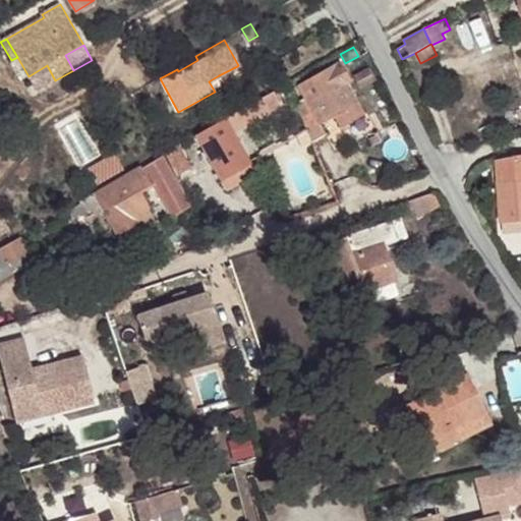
[(304,98),(295,103),(312,141),(325,134),(319,123),(334,114),(341,125),(362,113),(345,83),(348,80),(338,63),(298,87),(304,98)]
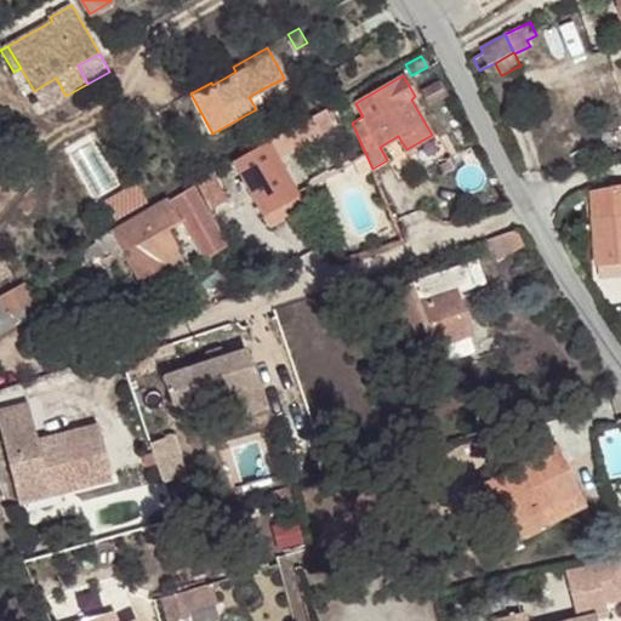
[(56,78),(34,91),(45,108),(66,96),(56,78)]
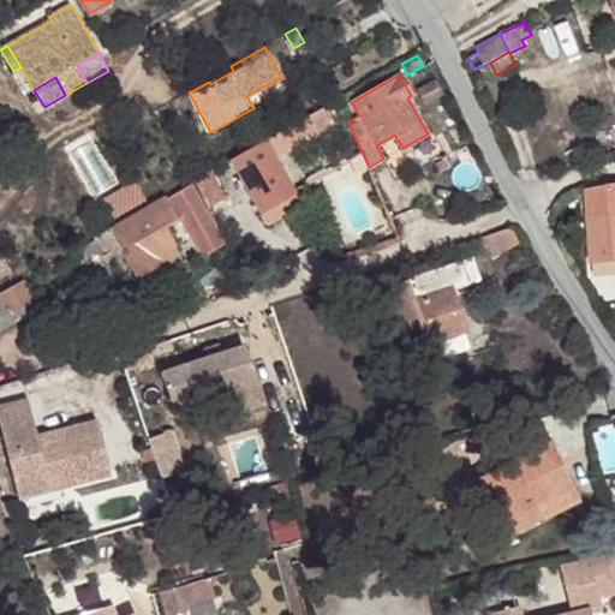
[(280,78),(258,89),(269,108),(290,96),(280,78)]
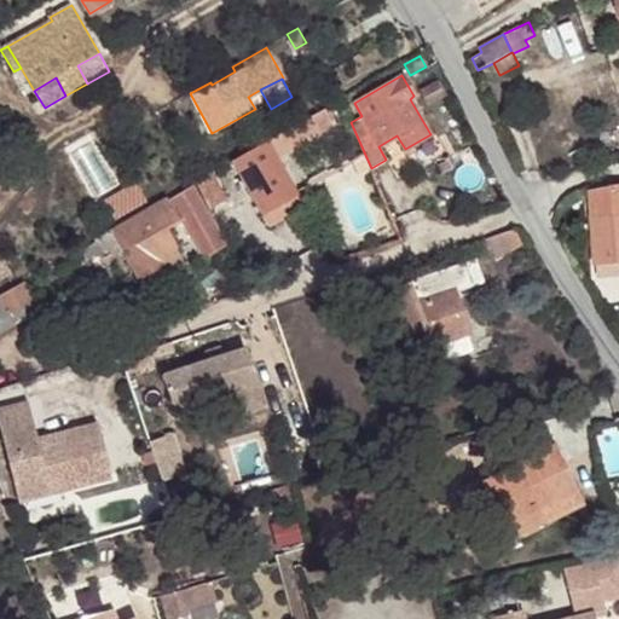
[(437,81),(421,90),(428,103),(444,94),(437,81)]
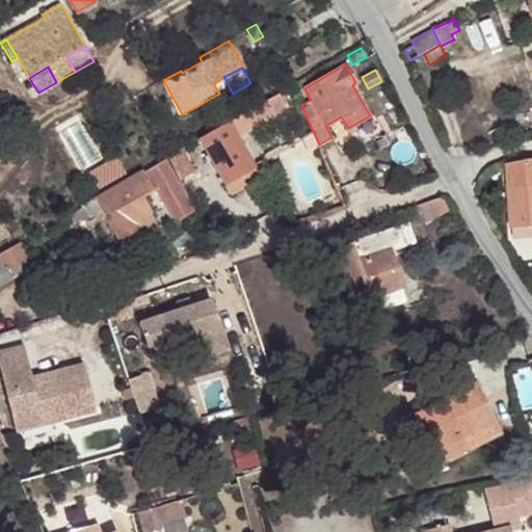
[(278,94),(198,138),(231,194),(262,177),(239,136),(287,109),(278,94)]
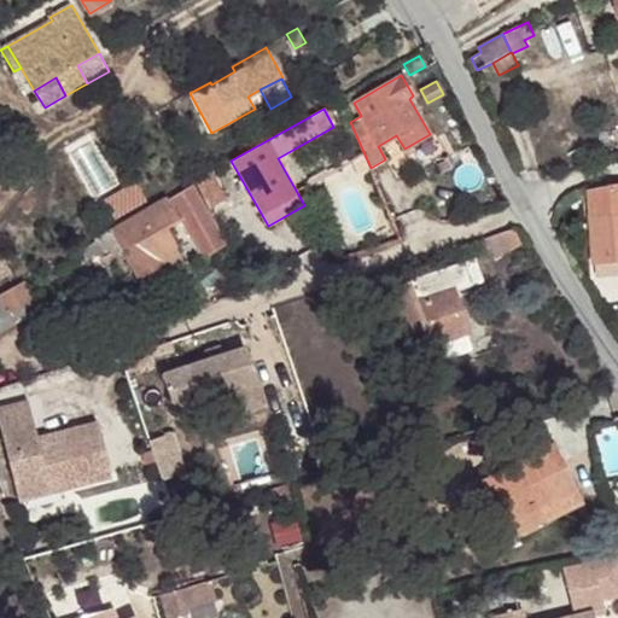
[(452,168),(448,159),(438,164),(442,173),(452,168)]
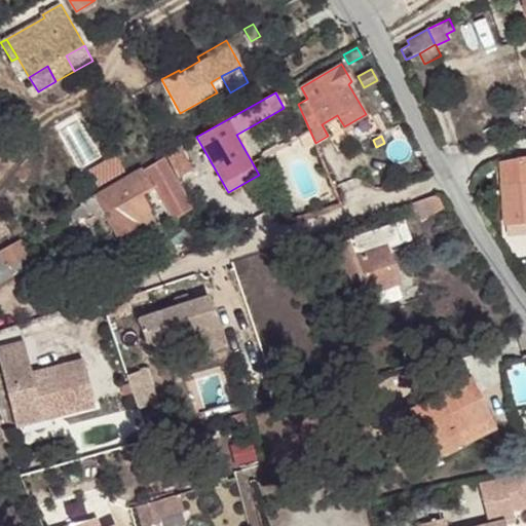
[(182,145),(166,154),(178,177),(193,170),(182,145)]
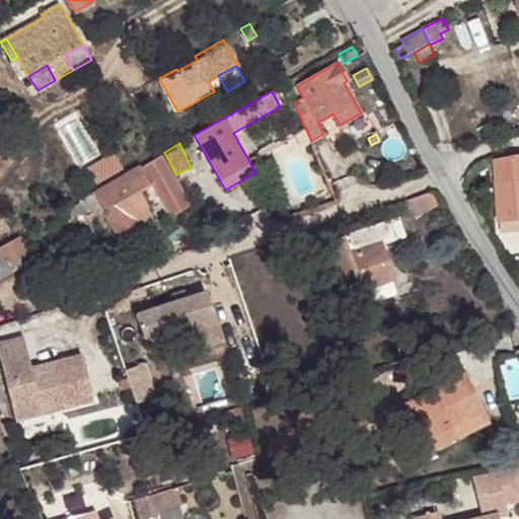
[(138,167),(94,193),(95,194),(99,202),(121,239),(137,230),(131,219),(148,210),(138,192),(152,183),(170,217),(191,205),(162,155),(139,168),(138,167)]
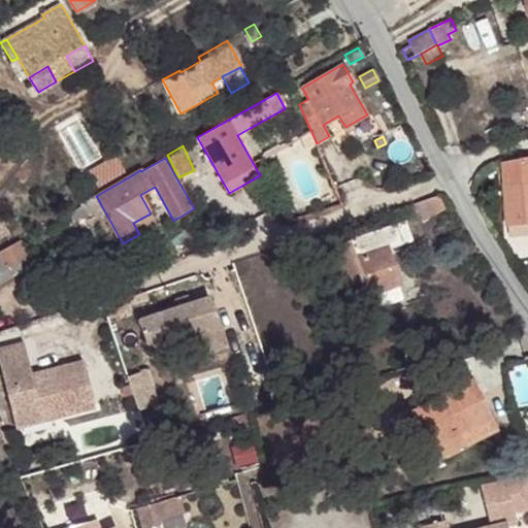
[(527,159),(504,164),(507,224),(527,222),(527,159)]
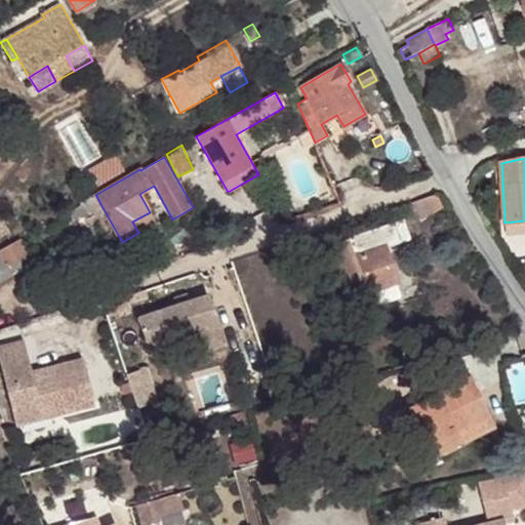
[(436,194),(413,201),(420,219),(443,208),(436,194)]
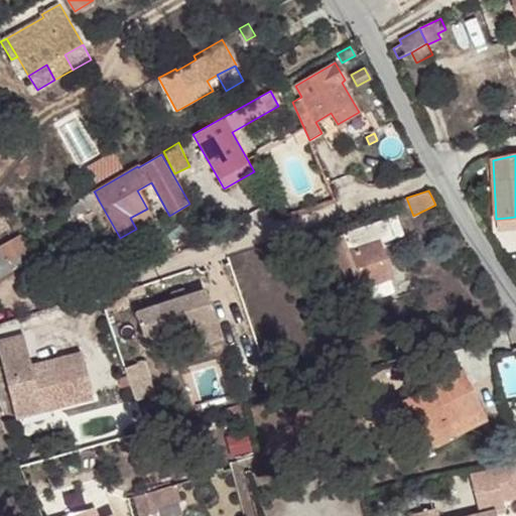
[(95,192),(80,202),(84,209),(99,201),(95,192)]
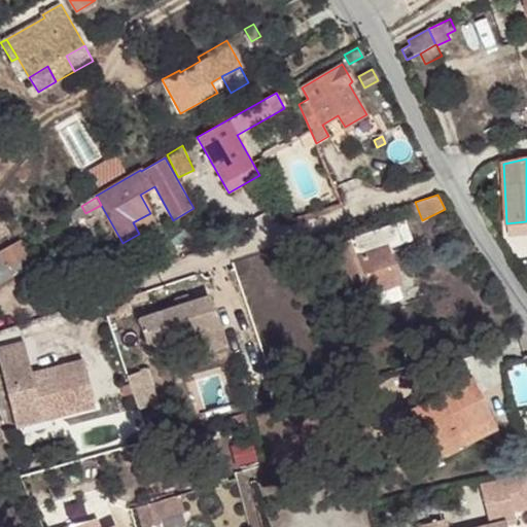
[(81,206),(67,214),(71,221),(85,213),(81,206)]
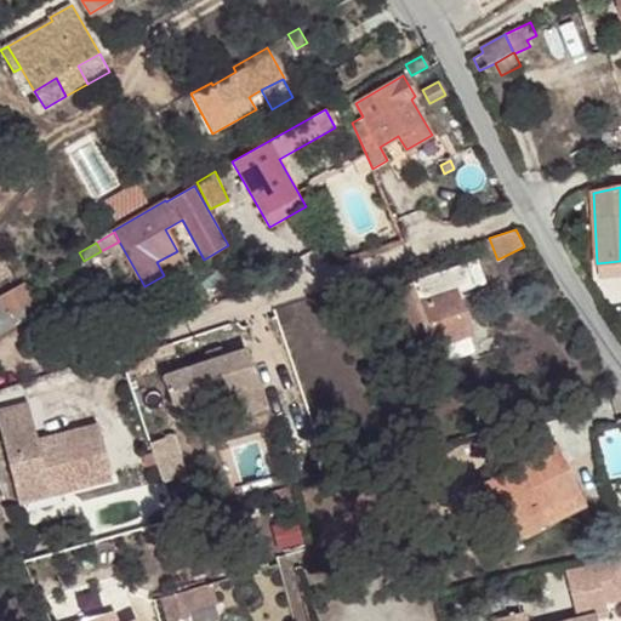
[(177,251),(157,262),(164,275),(184,265),(177,251)]
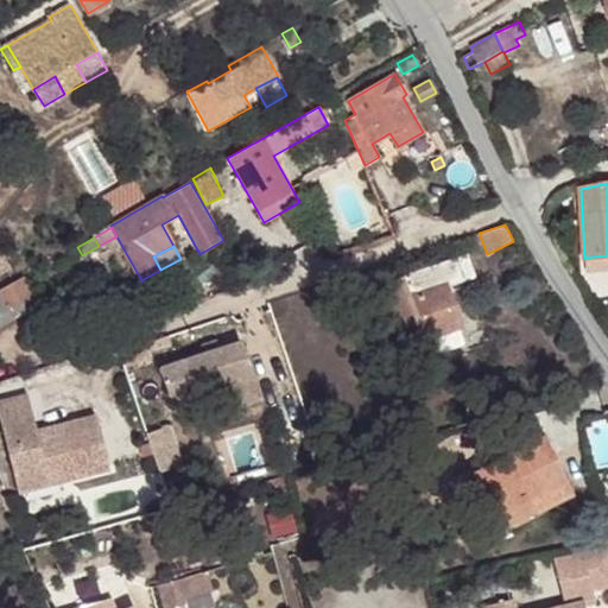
[(0,252),(0,279),(12,273),(0,252)]
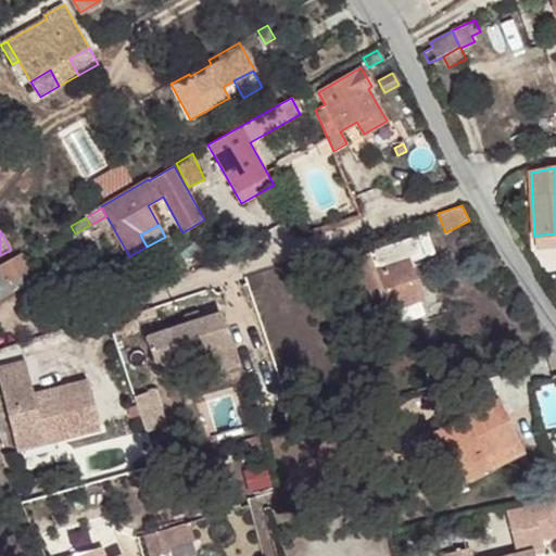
[(427,234),(341,262),(355,304),(379,297),(386,317),(391,316),(393,324),(424,314),(418,299),(420,298),(408,262),(433,253),(427,234)]
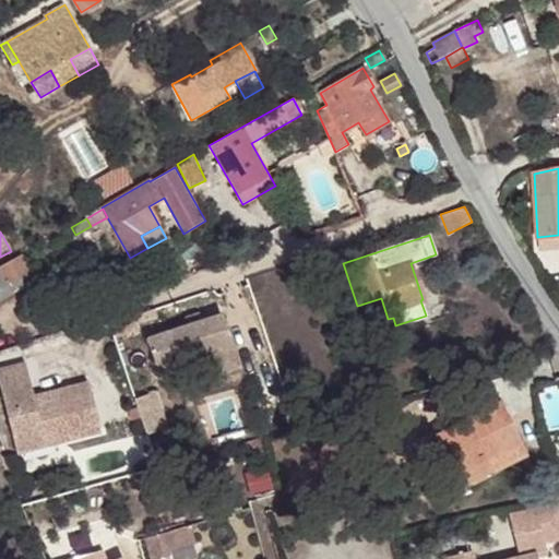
[(558,235),(537,237),(538,250),(558,248),(558,235)]
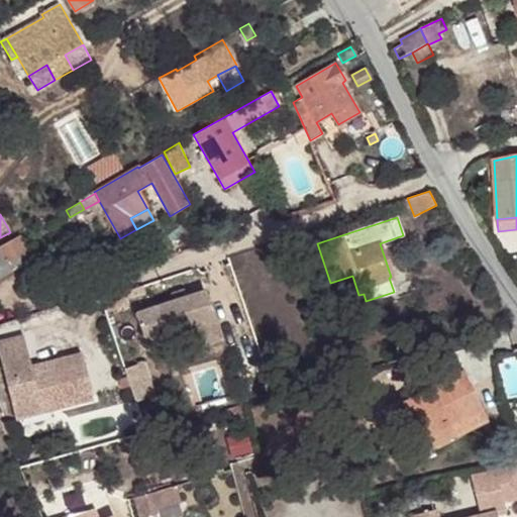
[(19,235),(0,245),(0,277),(32,260),(19,235)]
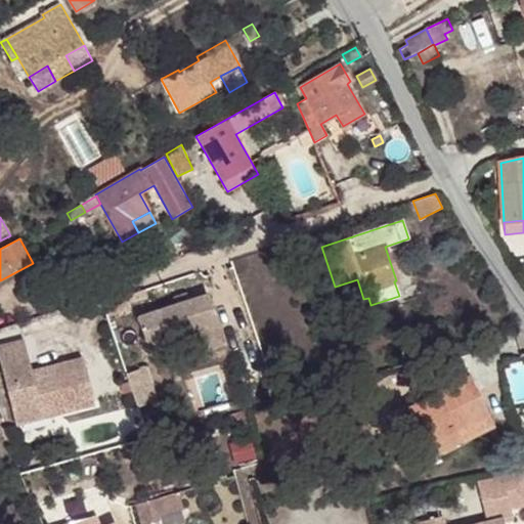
[(189,301),(186,293),(173,297),(176,305),(189,301)]
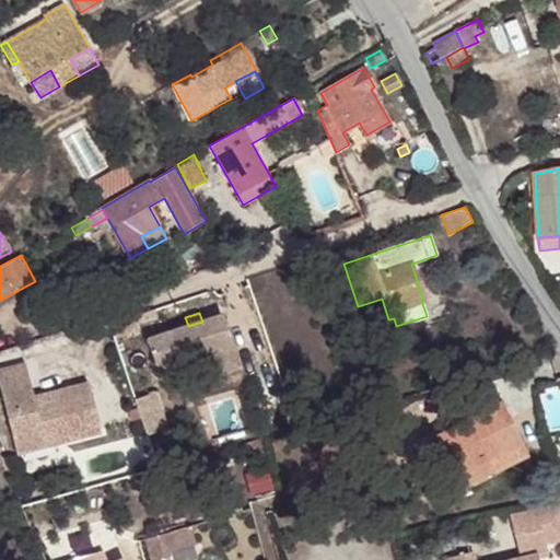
[(139,327),(136,315),(121,321),(114,336),(139,327)]
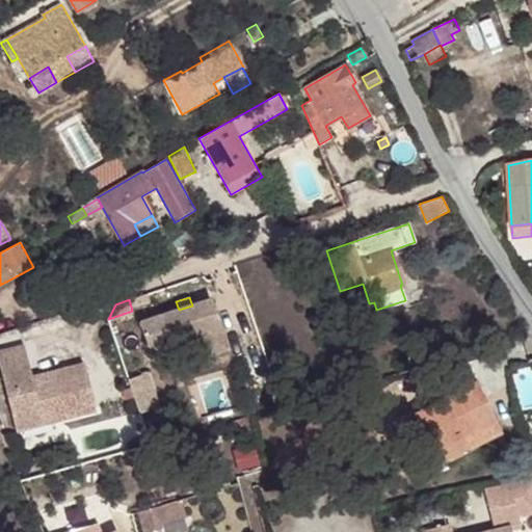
[(227,348),(211,299),(192,306),(179,310),(140,322),(151,351),(201,334),(208,354),(227,348)]
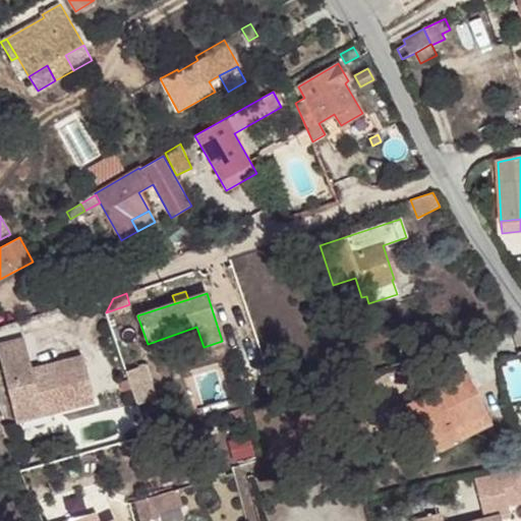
[(22,339),(0,344),(0,361),(16,422),(94,402),(81,356),(46,365),(48,371),(33,375),(31,369),(22,339)]
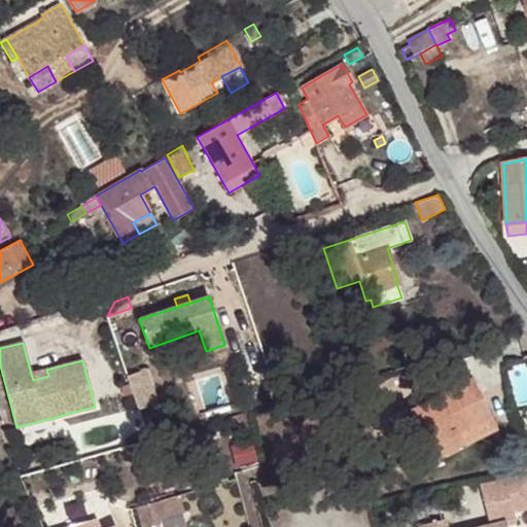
[(46,370),(31,374),(33,380),(48,376),(46,370)]
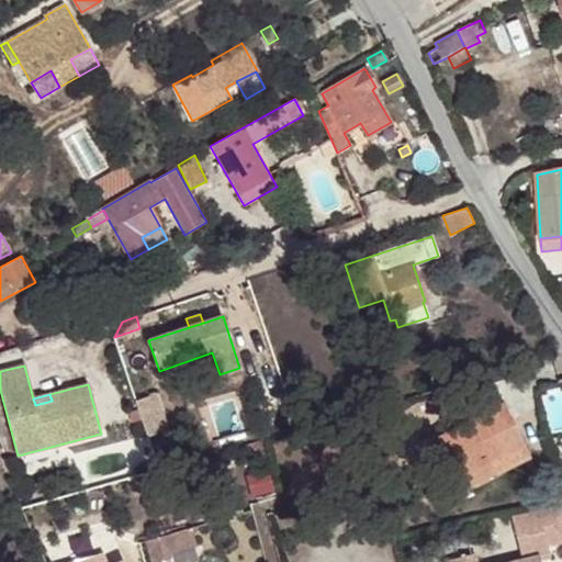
[(163,430),(150,396),(135,401),(137,408),(142,419),(147,436),(163,430)]
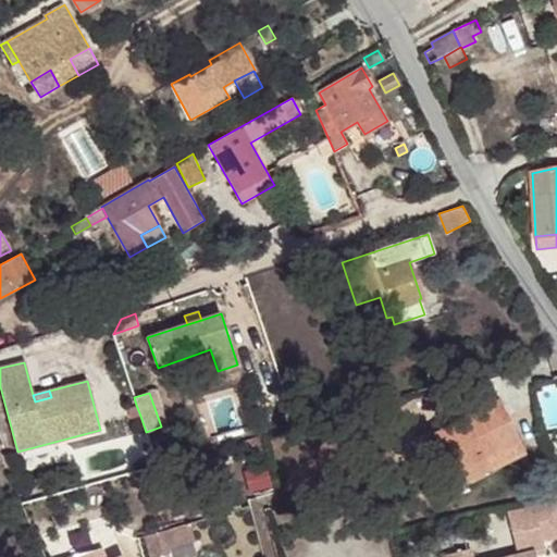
[(499,399),(444,428),(450,442),(445,445),(455,465),(463,483),(489,470),(482,459),(518,441),(520,440),(499,399)]
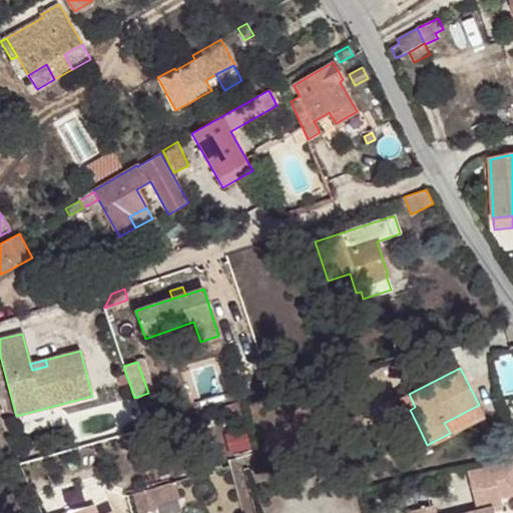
[(129,383),(125,373),(117,376),(121,386),(129,383)]
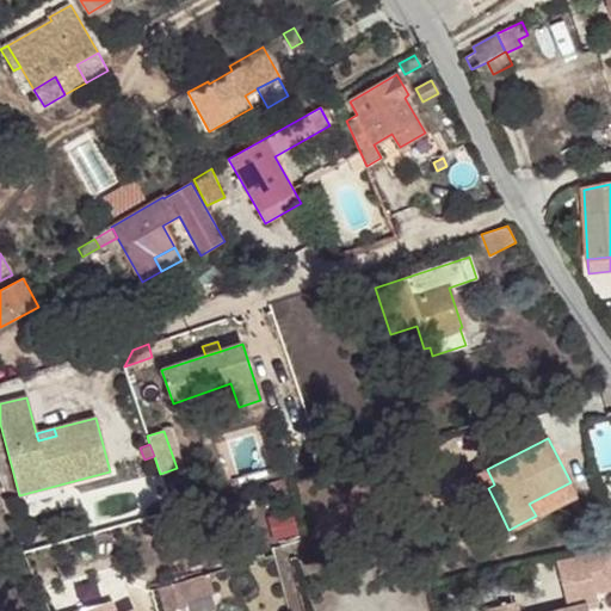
[(487,469),(474,475),(493,513),(499,510),(488,488),(494,485),(487,469)]
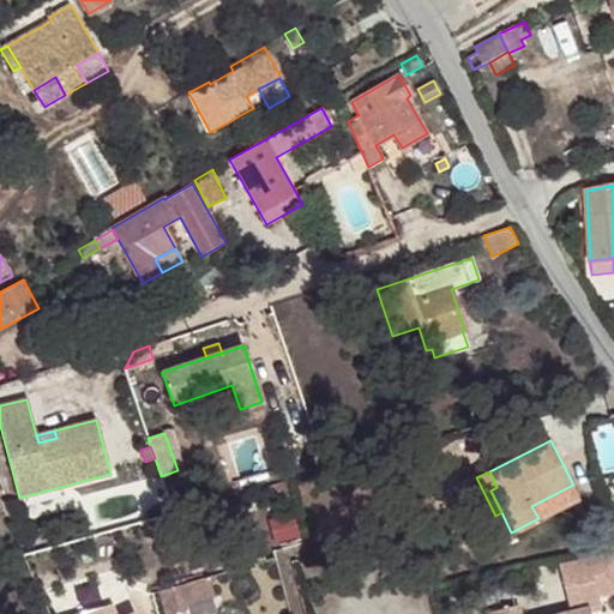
[(571,486),(531,506),(539,518),(578,499),(571,486)]
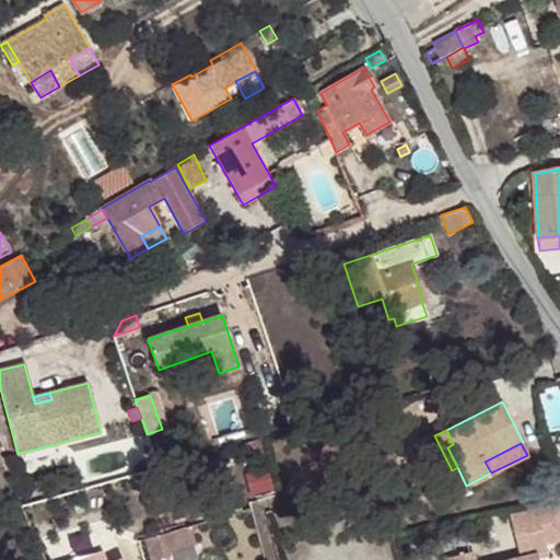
[(559,501),(511,513),(521,558),(536,555),(547,551),(545,544),(559,539),(559,501)]
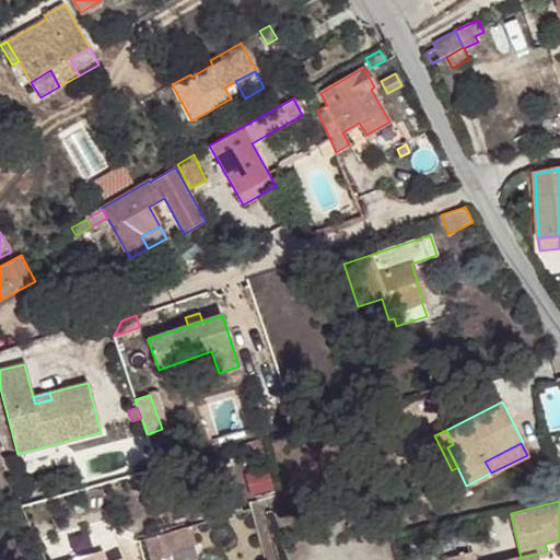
[(190,525),(164,533),(170,551),(196,543),(190,525)]
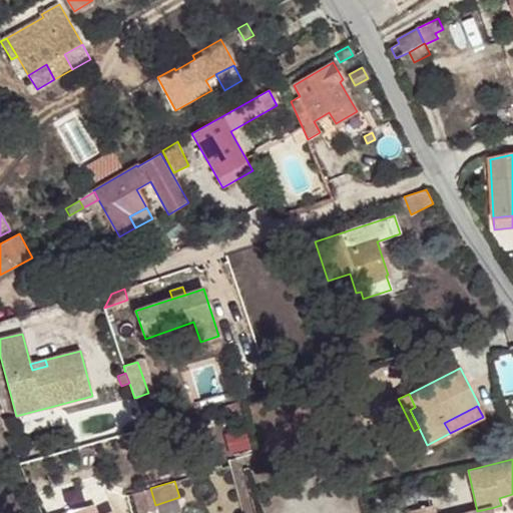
[(150,488),(143,490),(148,507),(155,505),(150,488)]
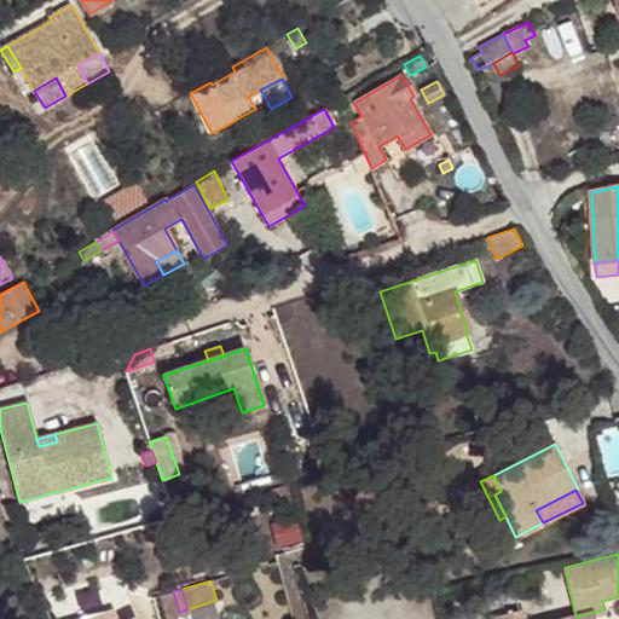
[(172,618),(179,612),(173,591),(161,595),(168,618),(172,618)]
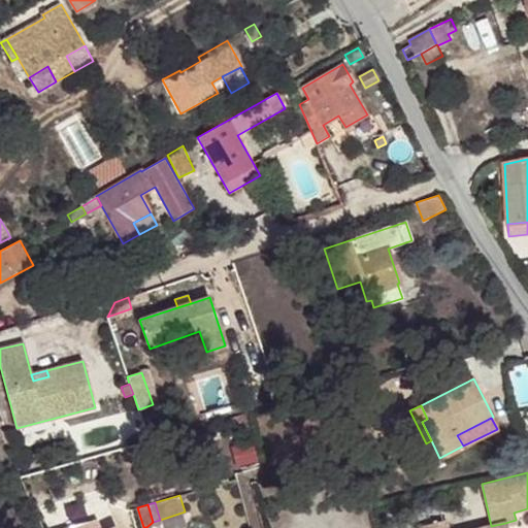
[(128,510),(114,515),(118,526),(131,522),(128,510)]
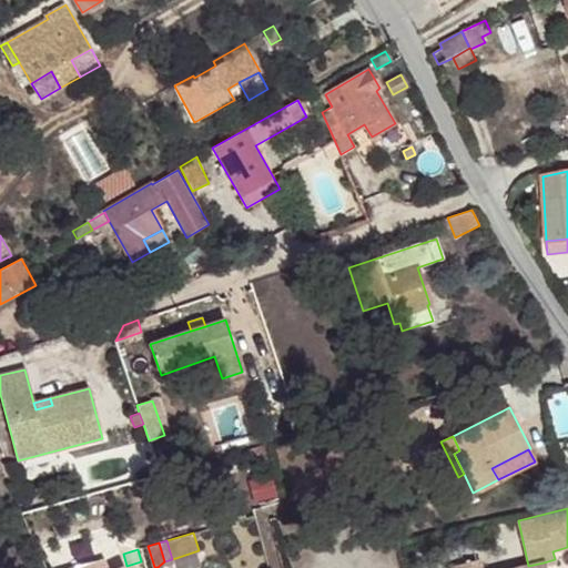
[(109,567),(105,558),(71,567),(109,567)]
